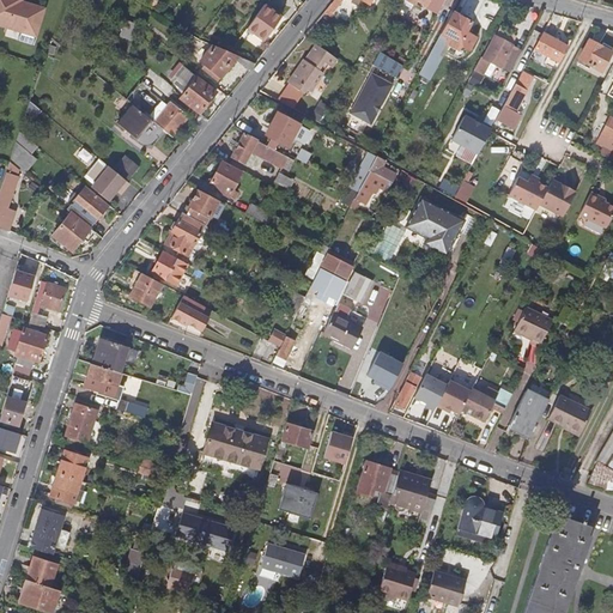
[(0,0),(0,24),(22,30),(37,35),(46,7),(23,1),(20,0),(0,0)]
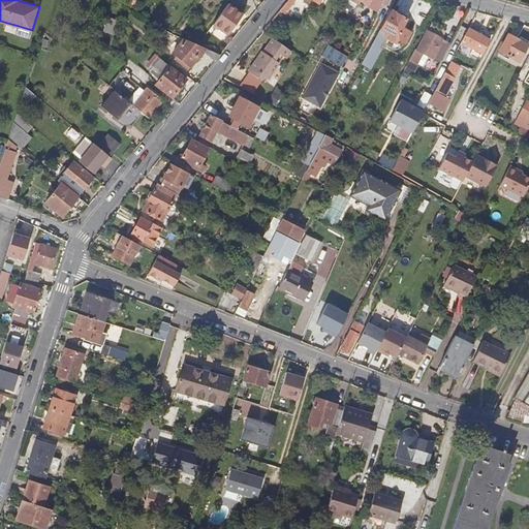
[(364,29),(376,35),(389,12),(393,3),(386,0),(384,0),(375,18),(371,16),(364,29)]
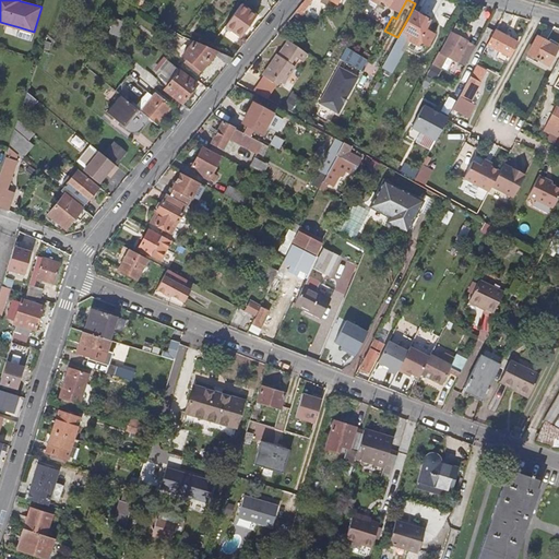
[(241,1),(226,23),(242,35),(258,13),(241,1)]
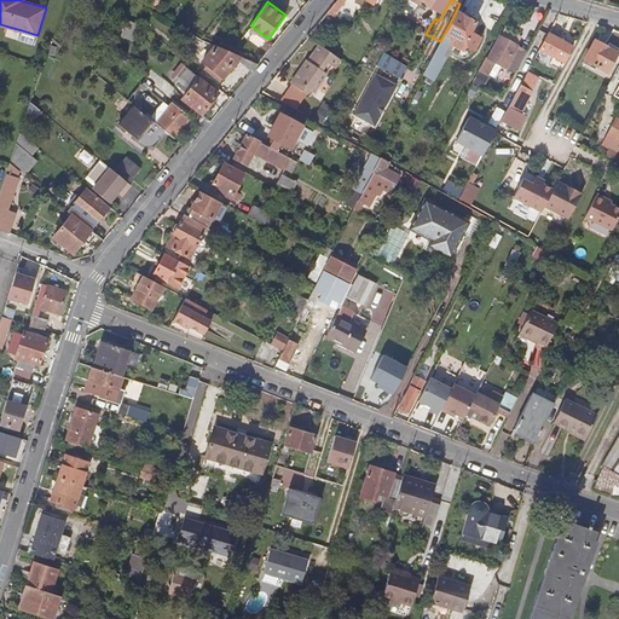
[(473,24),(455,15),(440,41),(432,56),(440,61),(447,50),(457,56),(461,50),(470,55),(478,41),(472,38),(474,33),(469,30),(473,24)]
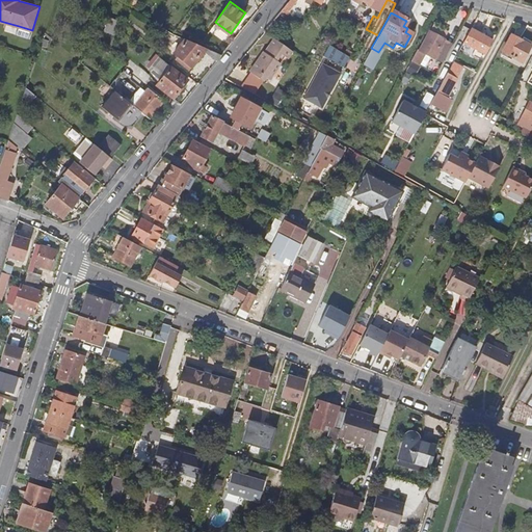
[(32,30),(19,26),(17,31),(31,35),(32,30)]
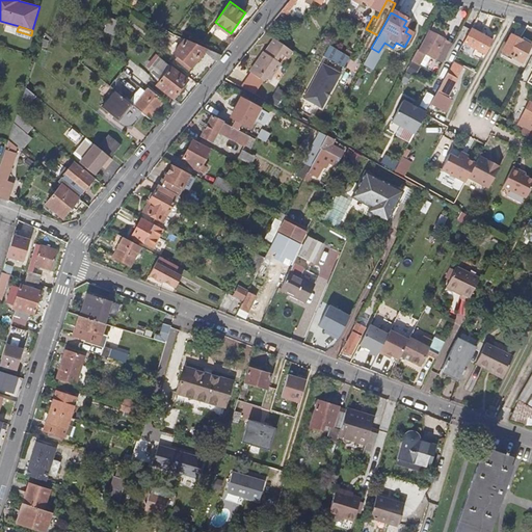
[(466,43),(473,47),(485,54),(491,42),(472,31),(466,43)]
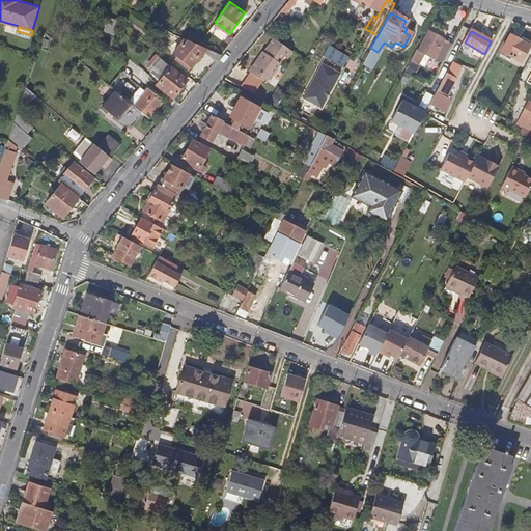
[(418,53),(415,51),(409,63),(416,67),(422,56),(429,59),(440,40),(428,34),(418,53)]
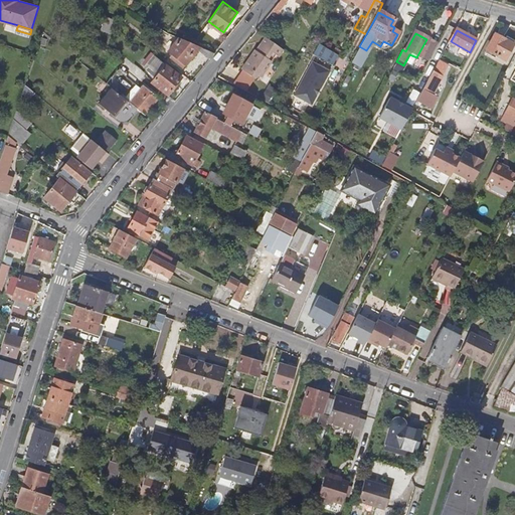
[(506,39),(497,34),(488,48),(507,59),(513,47),(505,42),(506,39)]
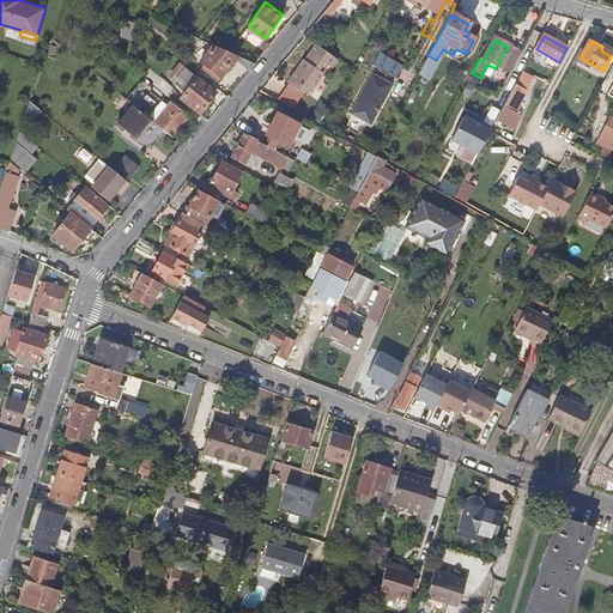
[(235,60),(238,55),(214,46),(201,61),(205,64),(222,77),(235,60)]
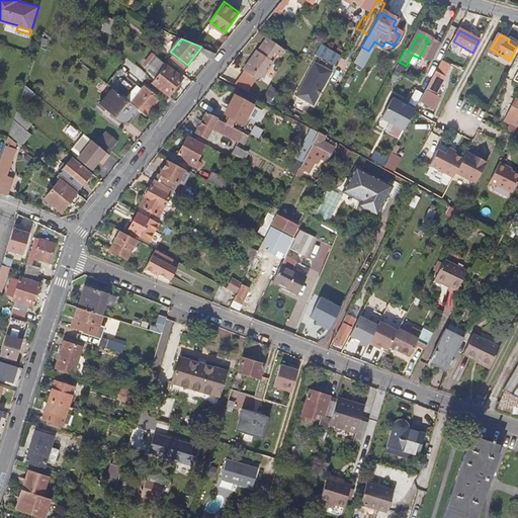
[(282,59),(286,53),(267,38),(262,45),(261,45),(256,51),(258,53),(253,59),(252,58),(243,70),(252,77),(254,74),(258,76),(261,79),(273,62),(272,62),(277,56),(282,59)]
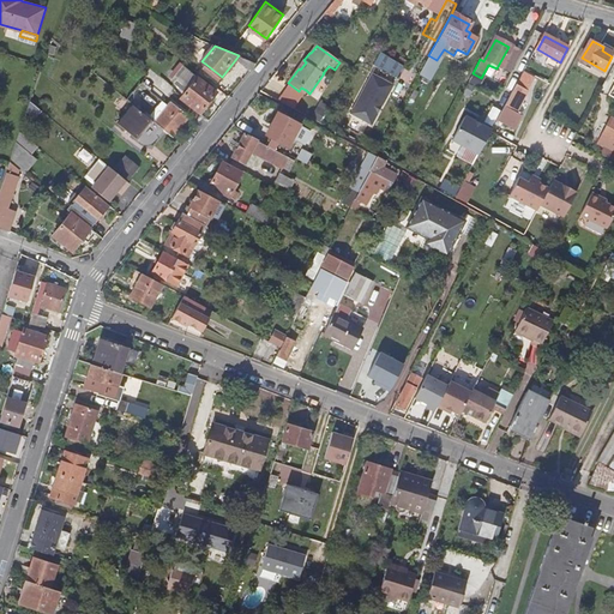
[(546,54),(537,49),(533,58),(541,61),(546,54)]
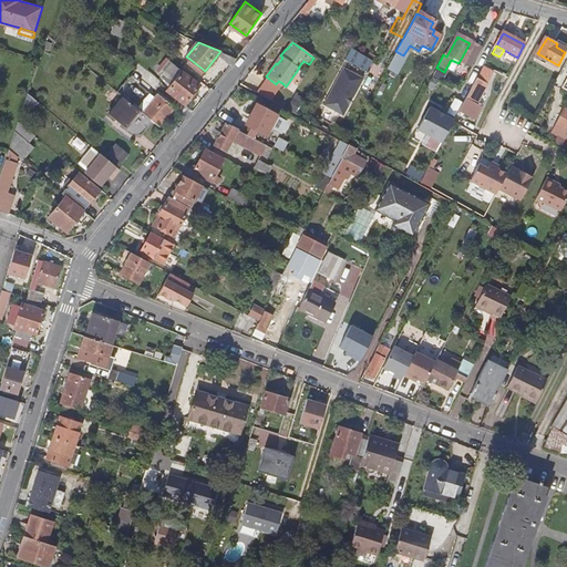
[(353,47),(347,58),(368,71),(374,60),(353,47)]
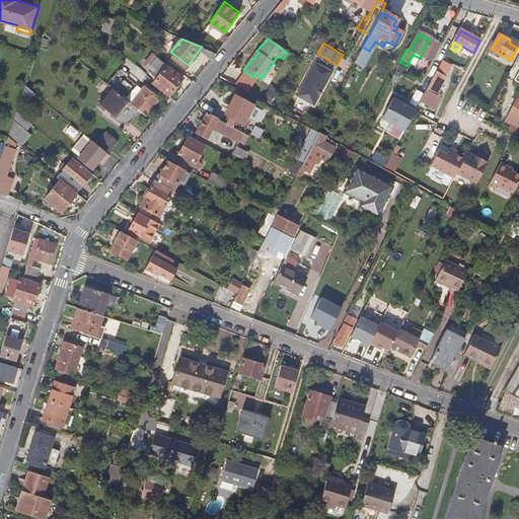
[(216,53),(202,47),(199,51),(212,59),(216,53)]
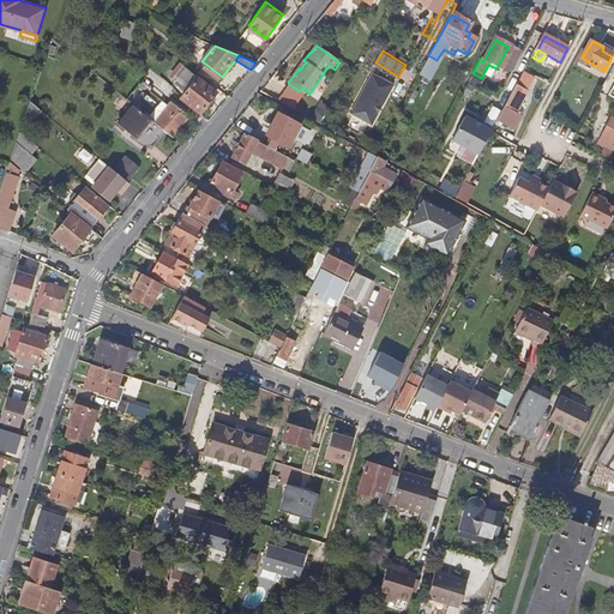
[(222,77),(205,64),(203,67),(218,80),(222,77)]
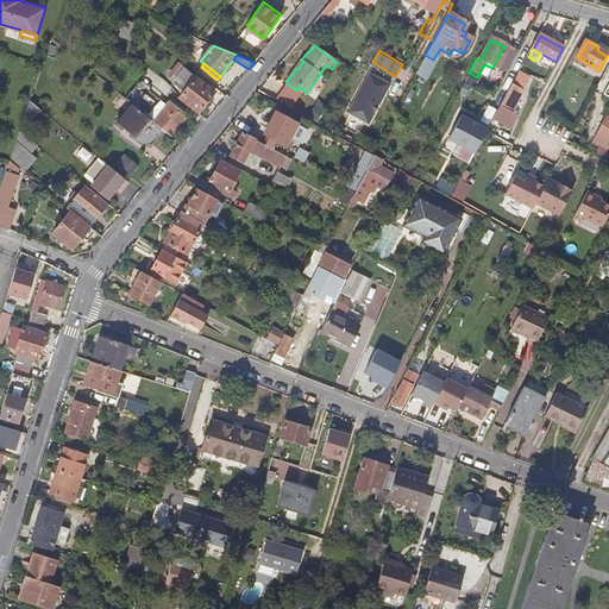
[(520,69),(514,81),(525,87),(531,75),(520,69)]
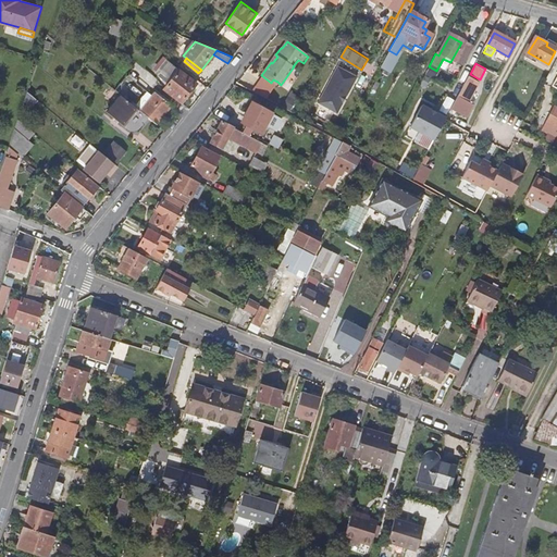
[(337,66),(318,103),(337,113),(356,76),(337,66)]
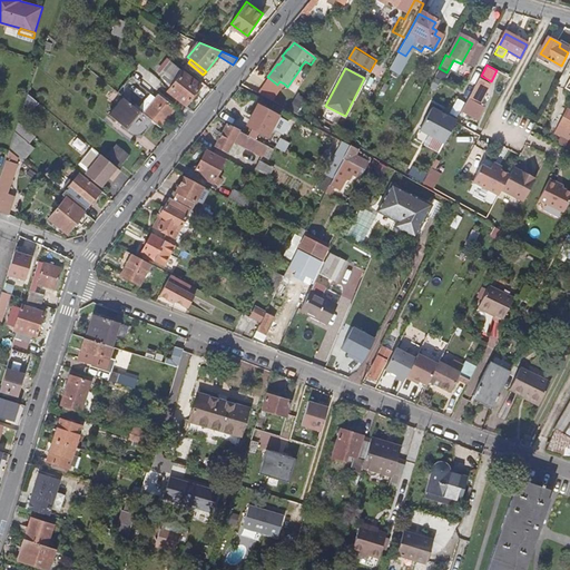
[(184,71),(169,90),(186,102),(200,85),(184,71)]
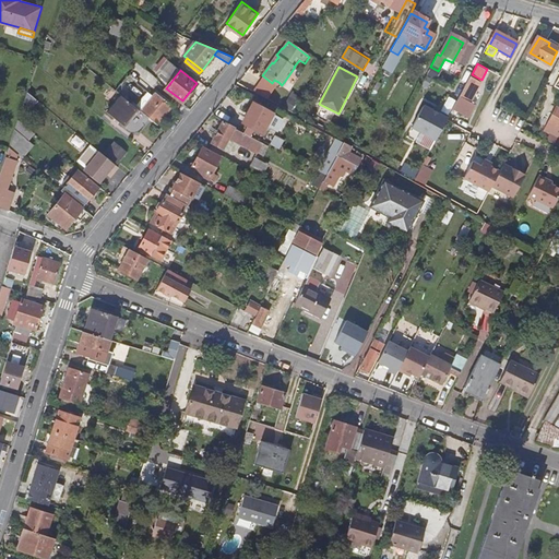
[(120,94),(134,105),(146,91),(127,74),(115,90),(120,94)]
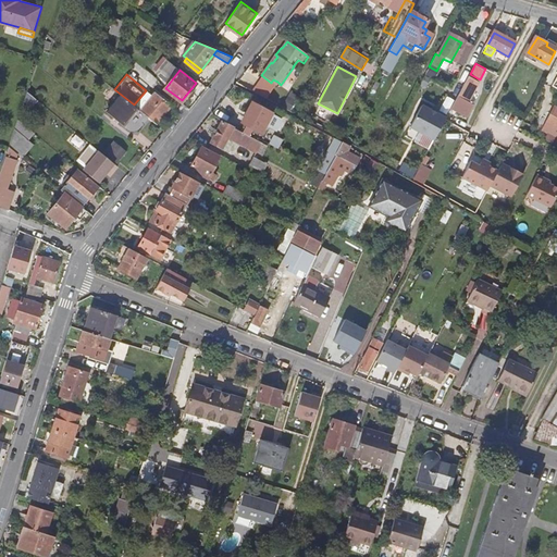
[(480,82),(469,76),(459,94),(454,102),(465,108),(468,102),(480,82)]
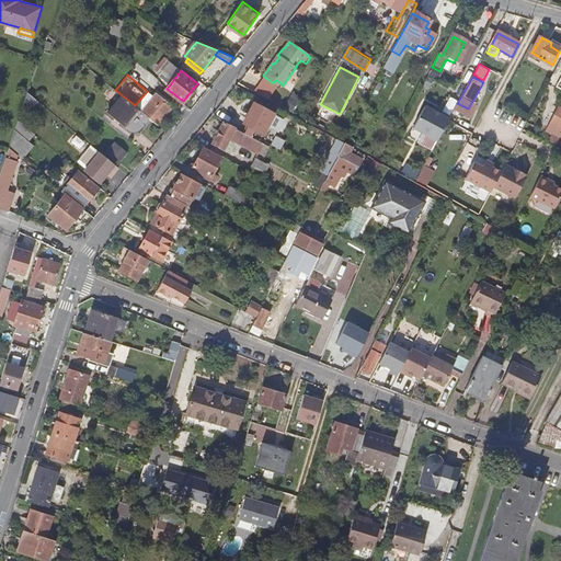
[(155,91),(139,110),(158,125),(173,105),(155,91)]
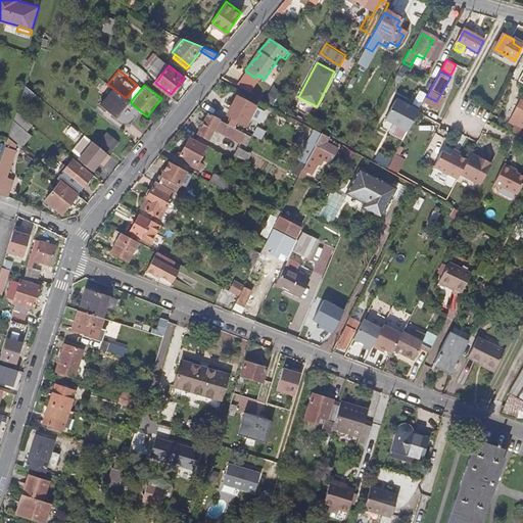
[(115,115),(128,101),(126,98),(112,88),(99,102),(115,115)]
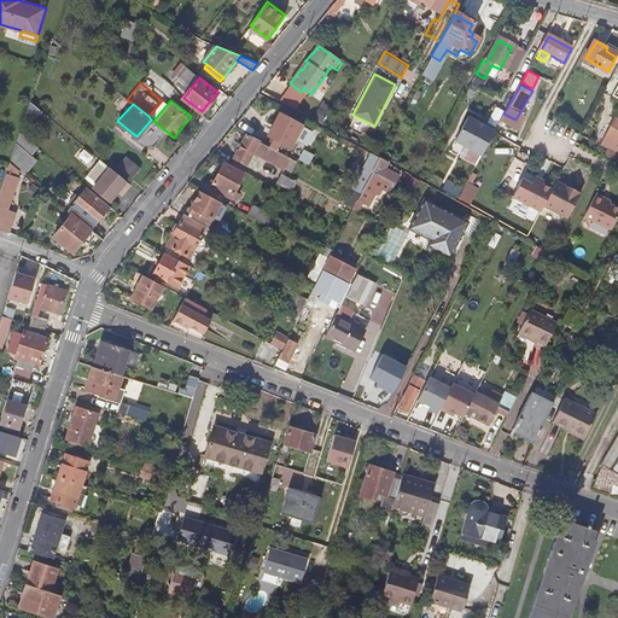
[(277,128),(267,146),(284,156),(301,126),(279,114),(273,126),(277,128)]
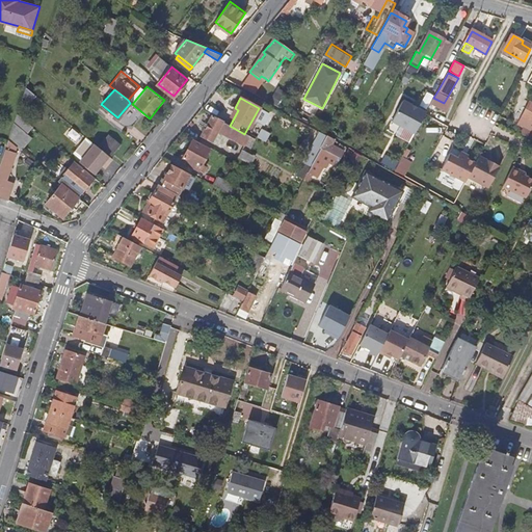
[(523,127),(531,131),(531,101),(529,99),(516,124),(523,127)]
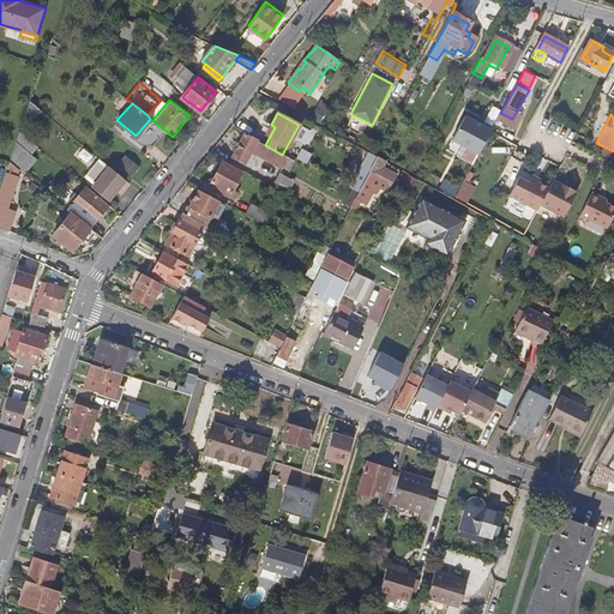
[(479,154),(493,127),(485,122),(483,125),(465,115),(452,139),(479,154)]
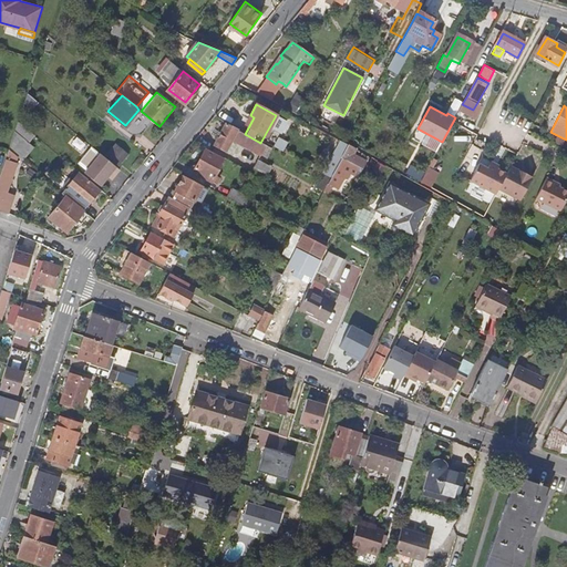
[(30,143),(37,135),(19,121),(9,150),(24,161),(35,148),(30,143)]
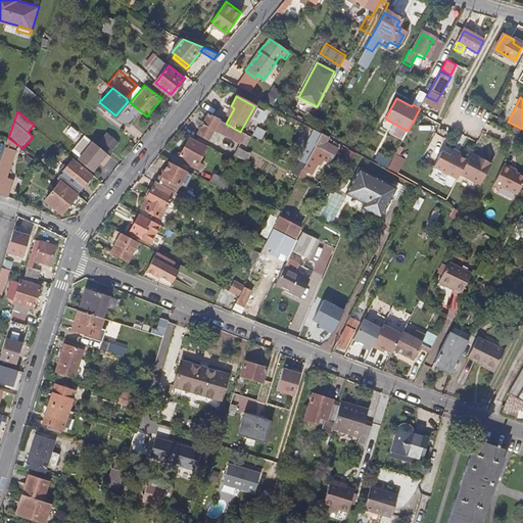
[(240,143),(244,135),(240,132),(226,124),(219,120),(209,114),(198,135),(208,140),(215,129),(240,143)]
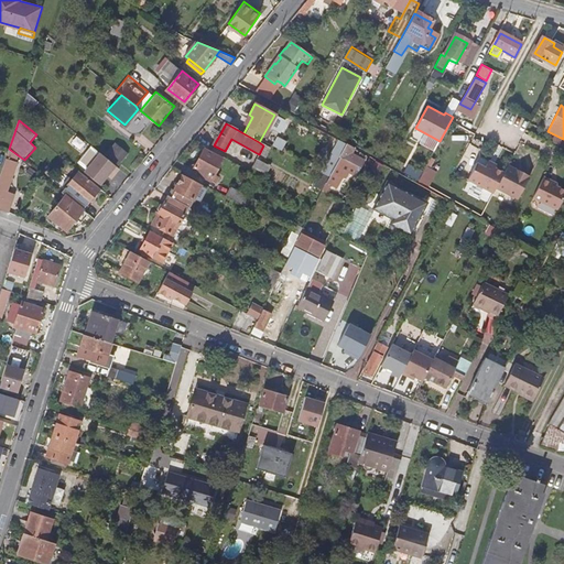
[(563,139),(554,134),(551,142),(563,148),(563,139)]
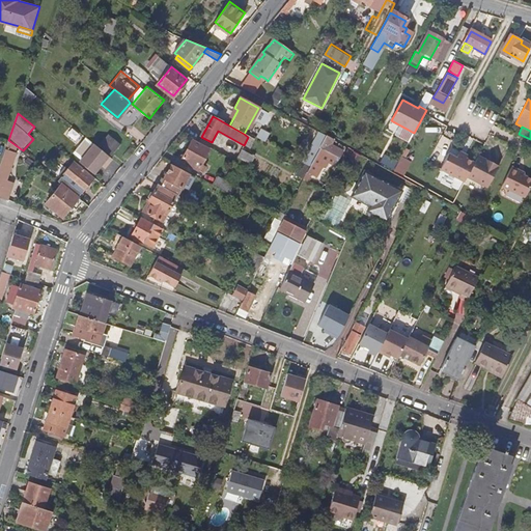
[(311,145),(317,148),(324,136),(318,133),(311,145)]
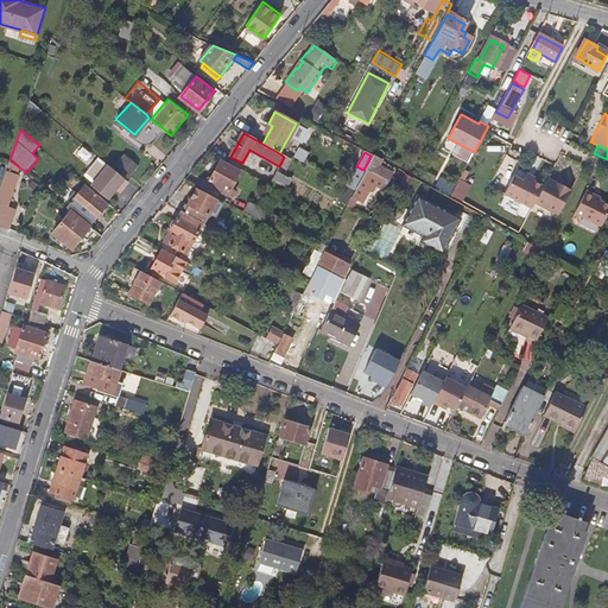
[(373,175),(381,159),(372,154),(371,156),(363,170),(373,175)]
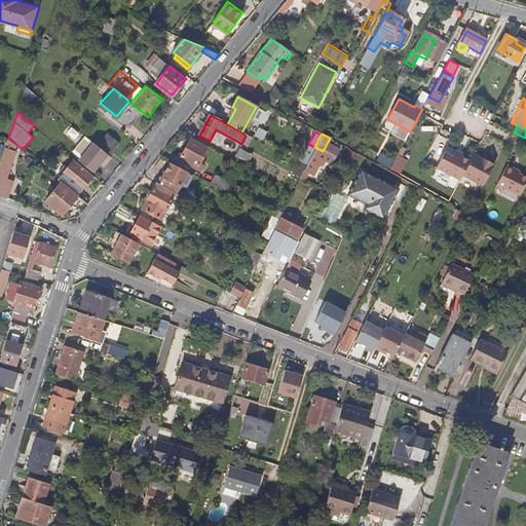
[(108,135),(99,147),(109,155),(118,143),(108,135)]
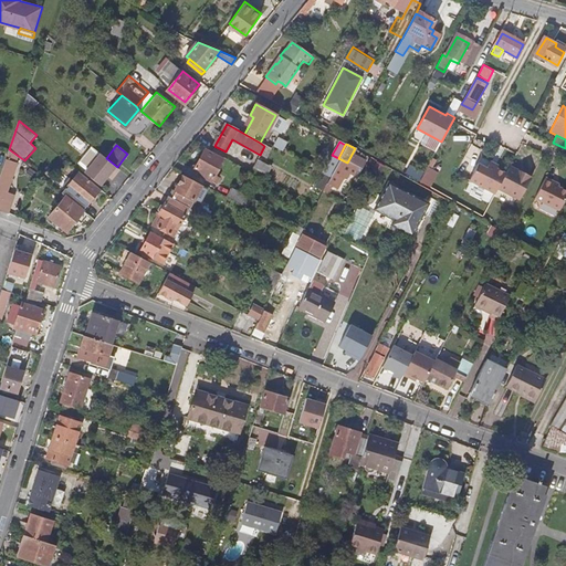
[(100,153),(91,146),(79,160),(87,167),(100,153)]
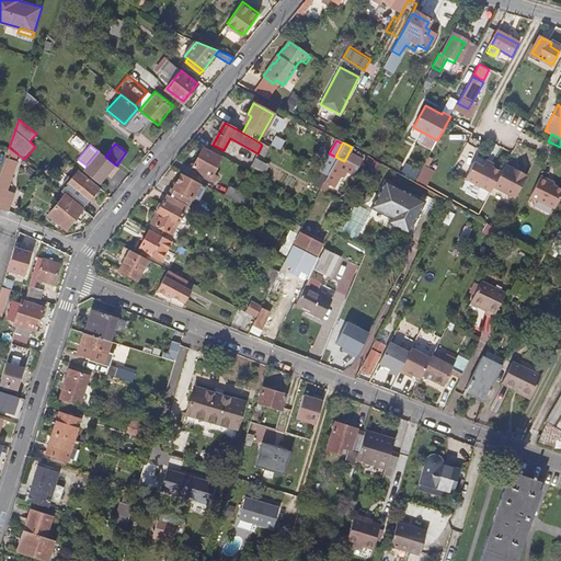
[(204,149),(193,170),(212,180),(222,159),(204,149)]
